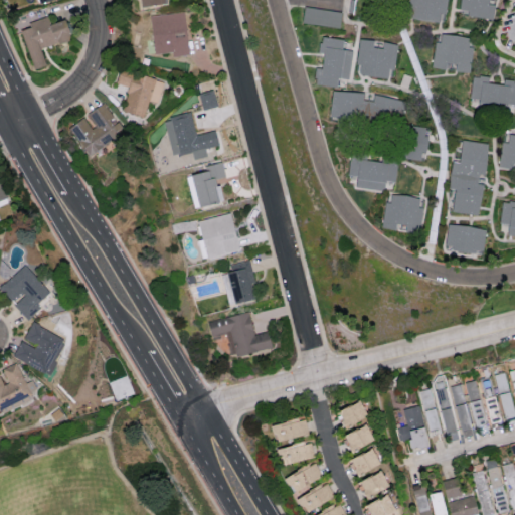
[(446,0),(408,0),(406,17),(439,22),(440,14),(445,15),(446,0)]
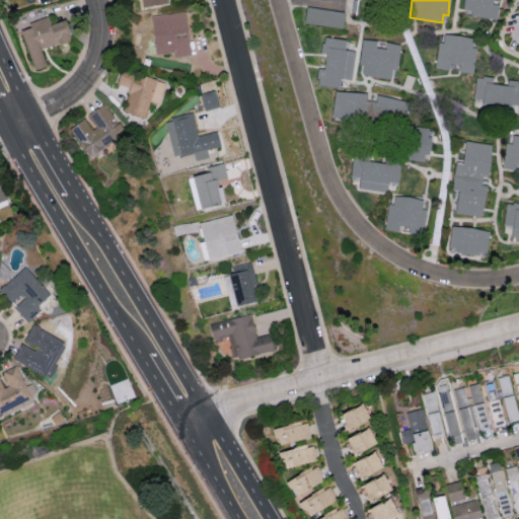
[(471,16),(496,19),(498,5),(491,4),(491,0),(462,0),(461,8),(471,10),(471,16)]
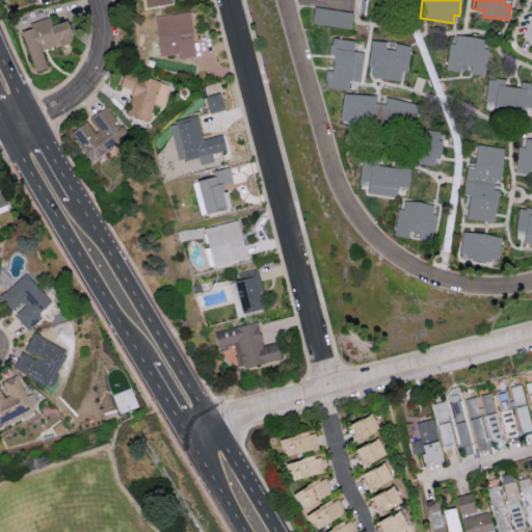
[(154,17),(159,56),(177,53),(178,58),(195,56),(189,11),(154,17)]
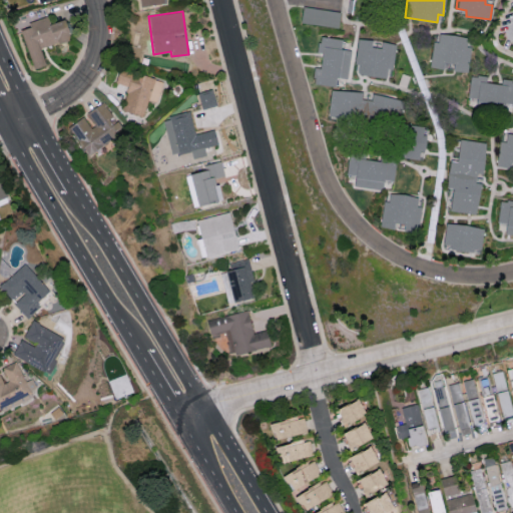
[(19,29),(32,69),(45,64),(39,48),(69,39),(62,19),(49,23),(46,16),(28,22),(30,26),(19,29)]
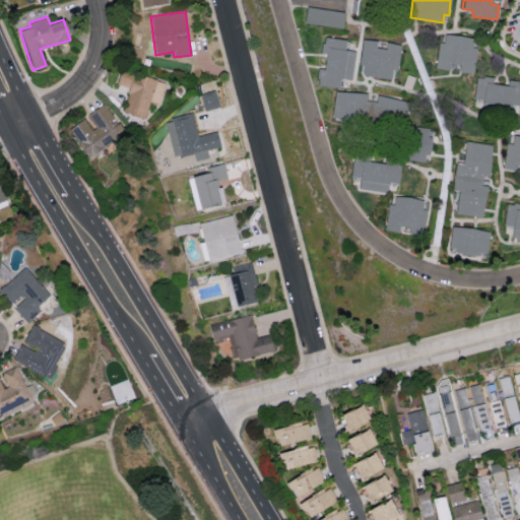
[(473,73),(476,47),(472,47),(473,38),(444,34),(443,42),(439,41),(435,68),(454,70),(454,71),(473,73)]
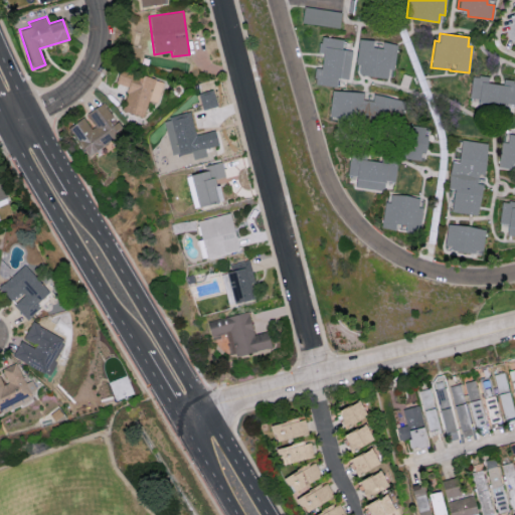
[(351,49),(341,48),(343,38),(321,36),(319,53),(322,53),(321,68),(316,67),(314,84),(336,88),(337,77),(348,78),(351,49)]
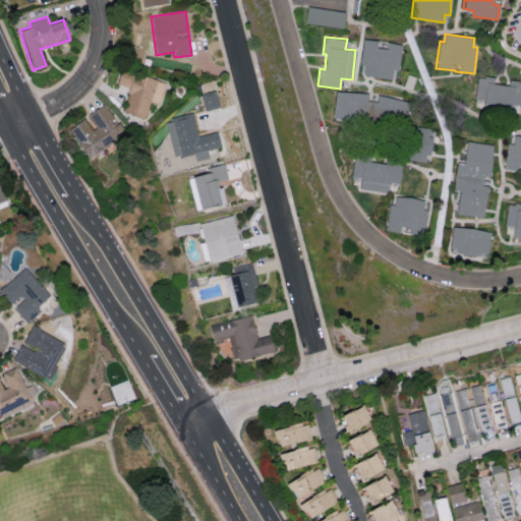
[(401,44),(387,42),(386,48),(377,47),(377,40),(362,39),(360,63),(364,64),(362,76),(392,78),(392,70),(398,70),(401,44)]
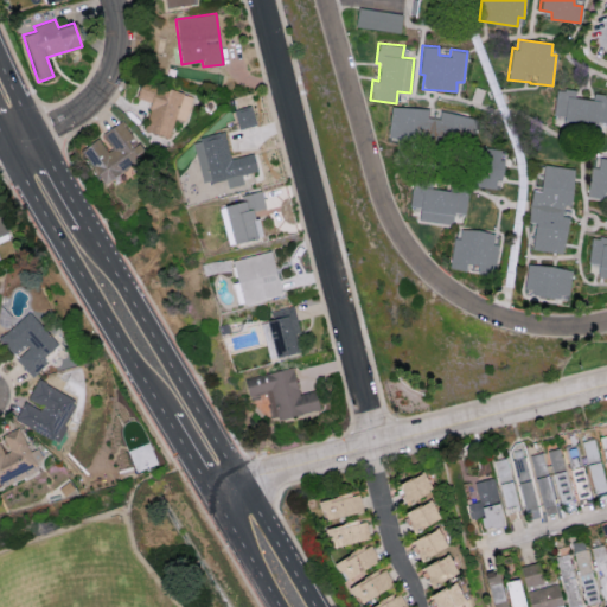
[(193,96),(141,81),(136,97),(152,102),(142,131),(168,139),(176,117),(185,120),(193,96)]
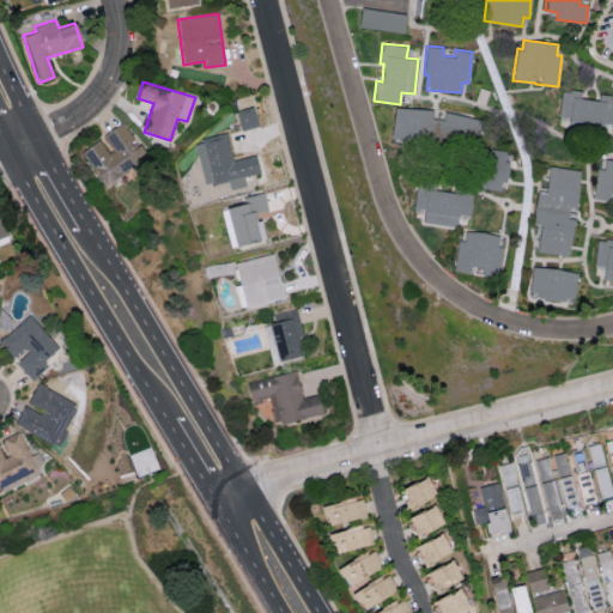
[(558,116),(569,117),(569,123),(612,128),(612,96),(600,95),(599,101),(581,98),(582,92),(562,89),(558,116)]
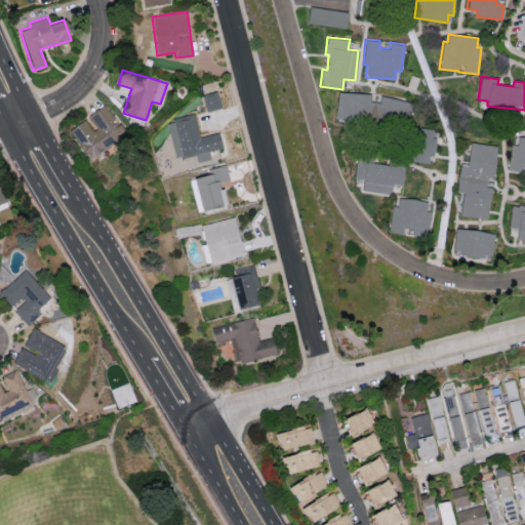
[(206,111),(221,107),(216,91),(202,95),(206,111)]
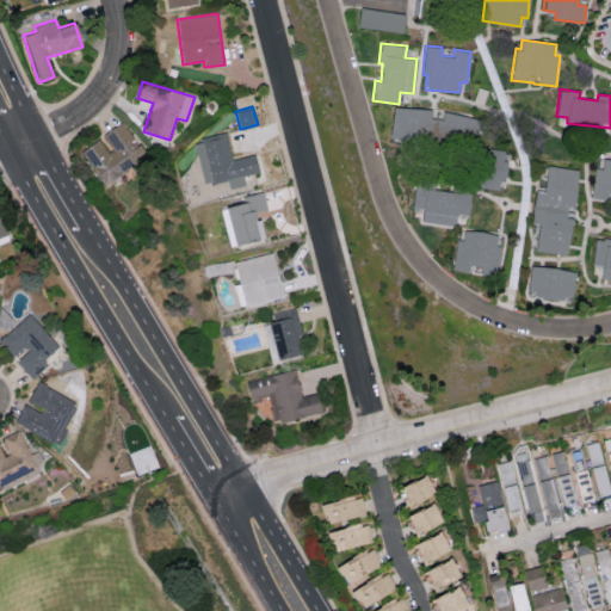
[(480,117),(442,113),(442,119),(430,118),(431,110),(393,106),(389,140),(476,148),(480,117)]
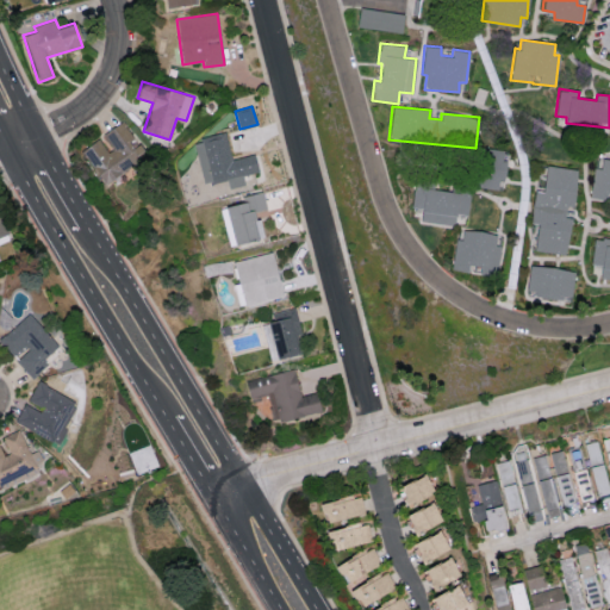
[(98,138),(81,149),(104,184),(147,155),(138,143),(136,145),(120,122),(103,134),(112,148),(107,151),(98,138)]
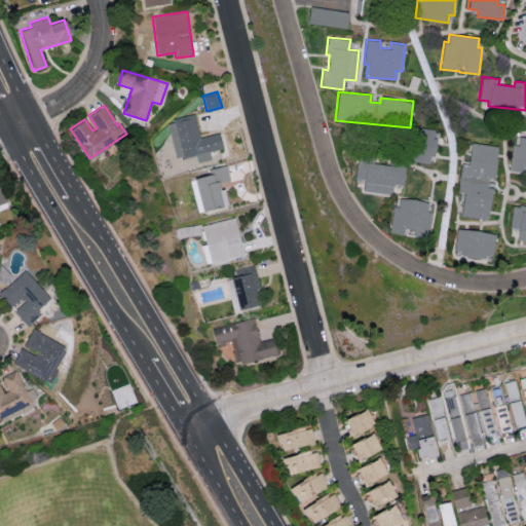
[(211,158),(209,150),(221,148),(218,133),(199,138),(194,114),(167,121),(176,159),(195,154),(197,161),(211,158)]
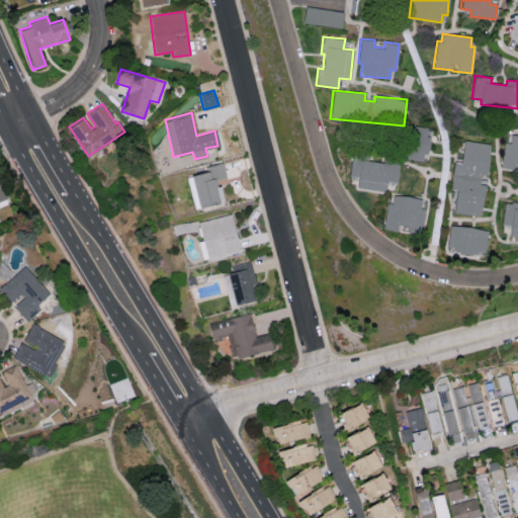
[(427,161),(429,126),(408,125),(406,159),(427,161)]
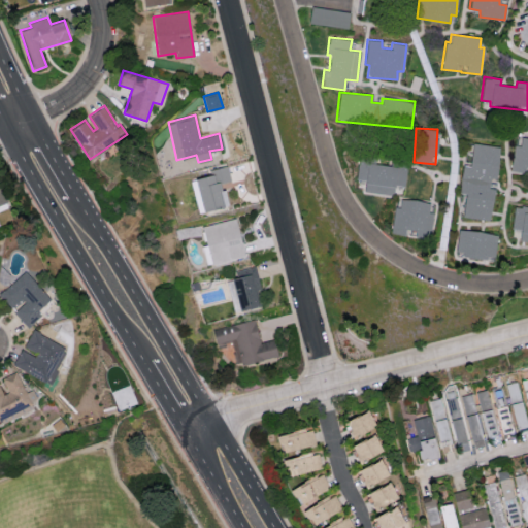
[(527,174),(527,137),(521,137),(520,145),(513,144),(510,172),(527,173),(527,174)]
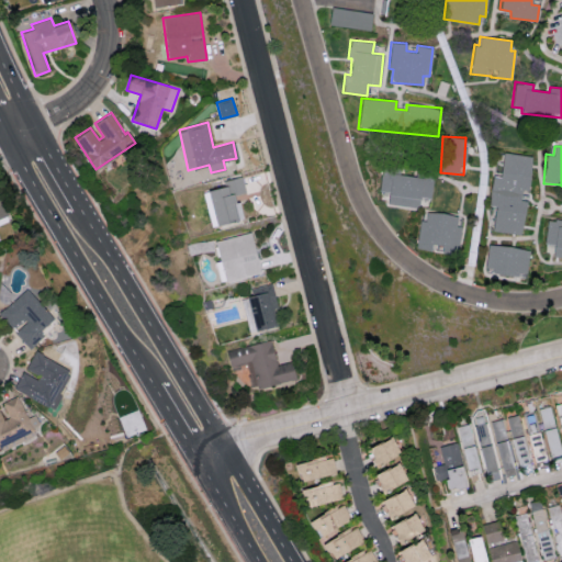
[(521,235),(526,201),(520,200),(521,190),(528,190),(532,156),(503,153),(499,177),(492,176),(489,205),(495,206),(492,231),(521,235)]
